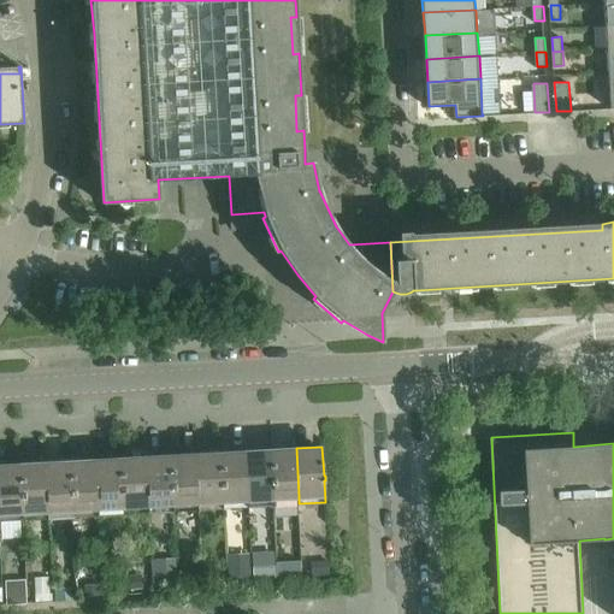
[(296,448),(271,450),(273,499),(299,496),(296,448)]
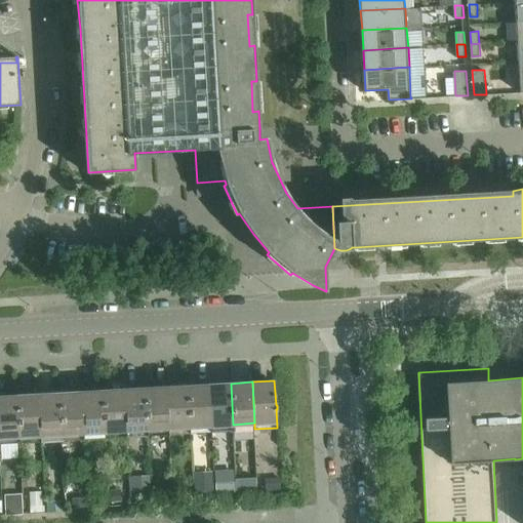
[(231,384),(210,385),(212,426),(233,425),(231,384)]
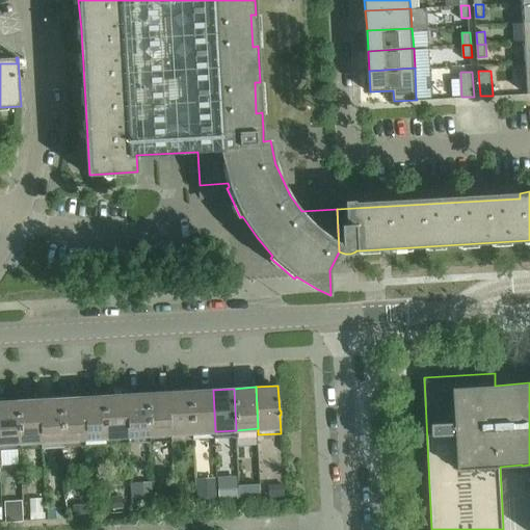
[(213,390),(191,391),(193,432),(215,431),(213,390)]
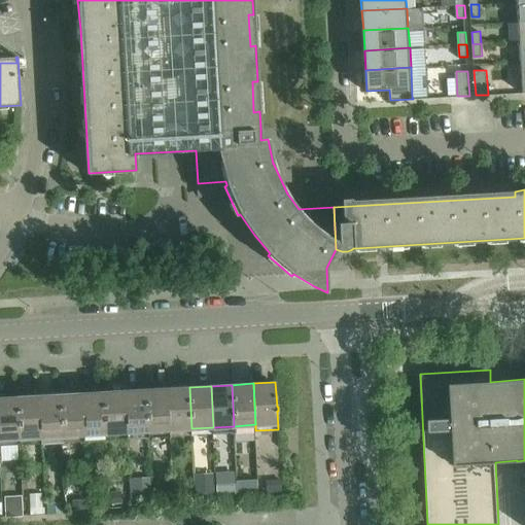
[(189,387),(168,388),(170,429),(191,428),(189,387)]
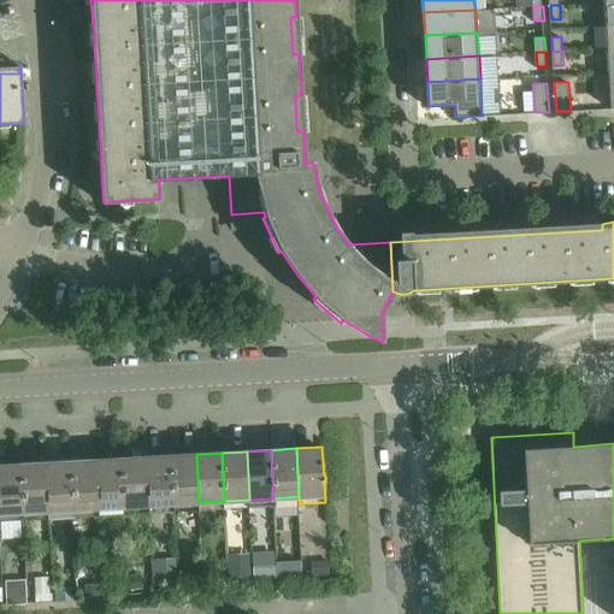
[(196,454),(171,455),(173,503),(199,502),(196,454)]
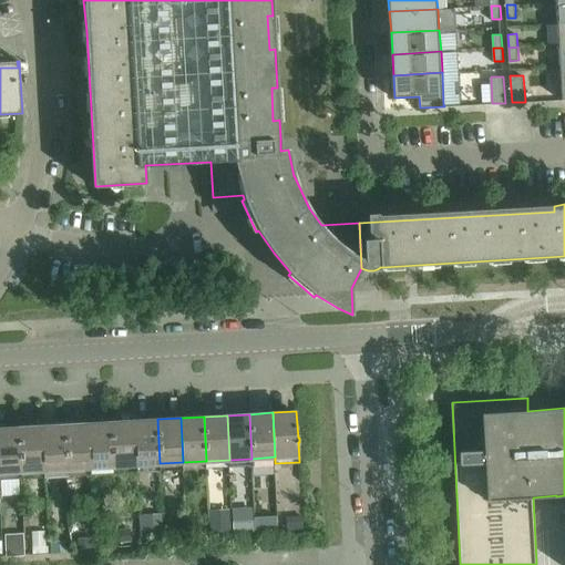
[(157,419),(134,420),(136,464),(160,463),(157,419)]
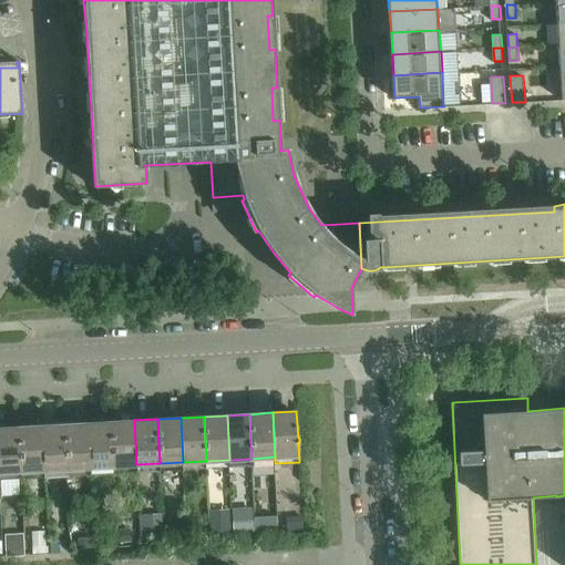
[(134,420),(112,422),(114,466),(136,464),(134,420)]
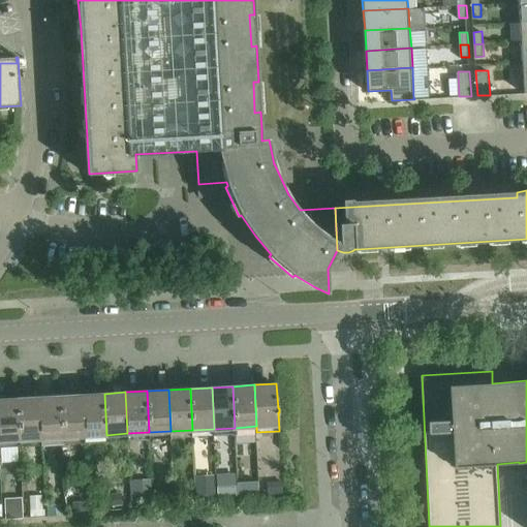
[(104,394),(83,395),(85,436),(106,435),(104,394)]
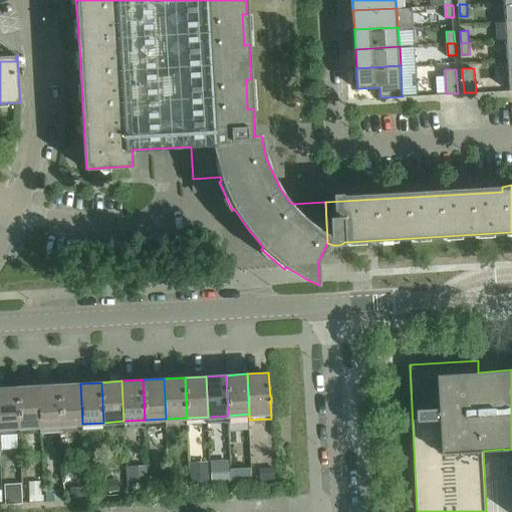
[(80,384),(59,385),(61,425),(62,431),(82,430),(82,424),(80,384)]
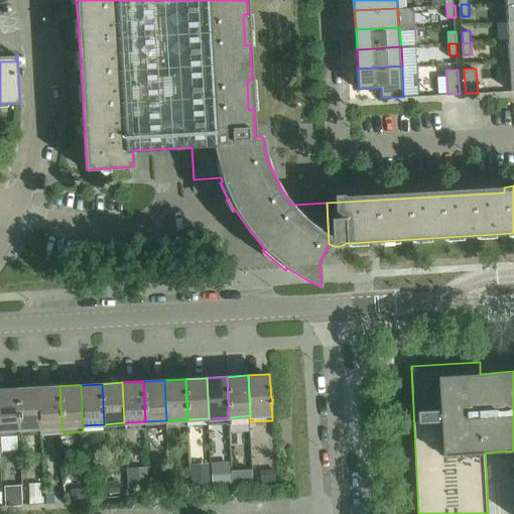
[(59,386),(38,387),(40,427),(61,426),(59,386)]
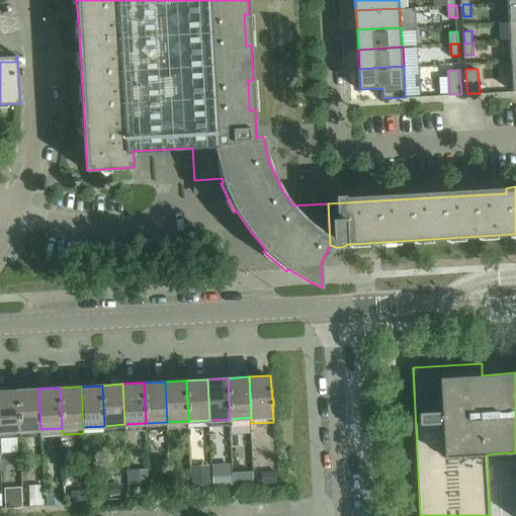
[(38,389),(18,390),(20,430),(40,429),(38,389)]
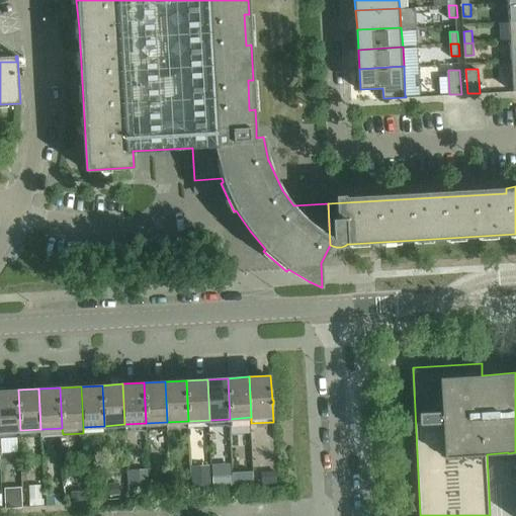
[(18,390),(0,391),(0,437),(20,436),(20,430),(18,390)]
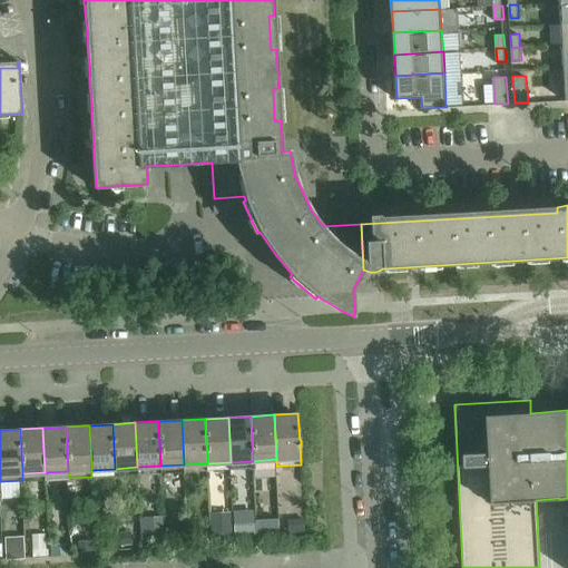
[(304,517),(293,517),(294,531),(305,530),(304,517)]
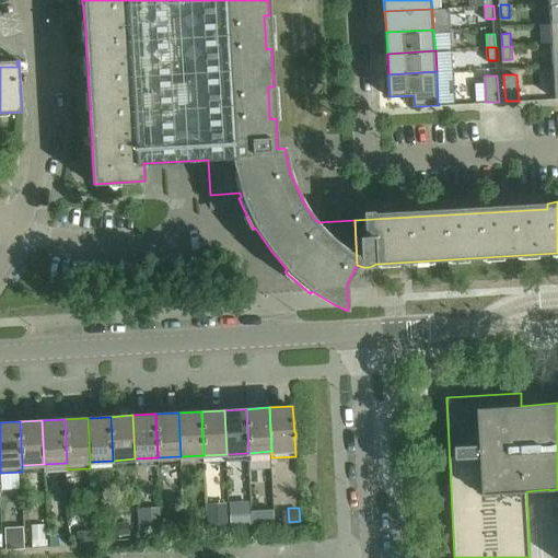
[(130,520),(119,521),(120,534),(130,533),(130,520)]
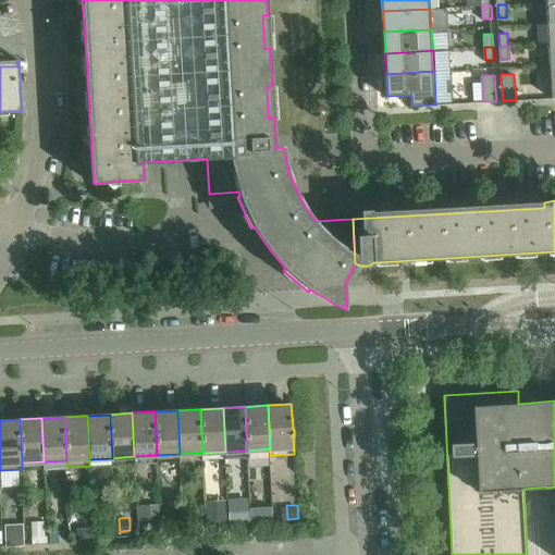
[(47,519),(33,520),(34,535),(47,534),(47,519)]
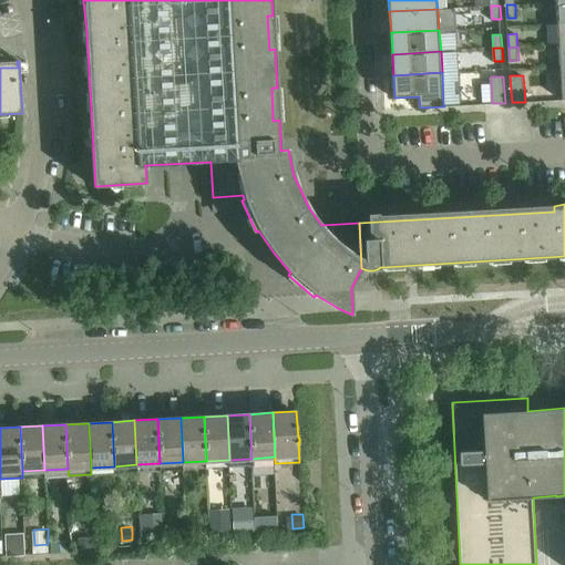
[(26,534),(8,535),(9,554),(27,553),(26,534)]
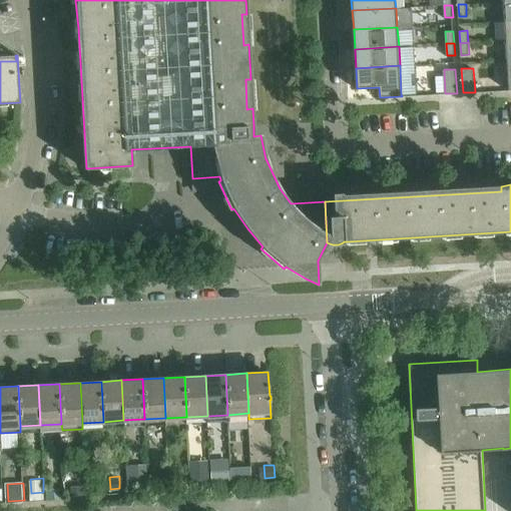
[(64,488),(47,489),(47,498),(64,497),(64,488)]
